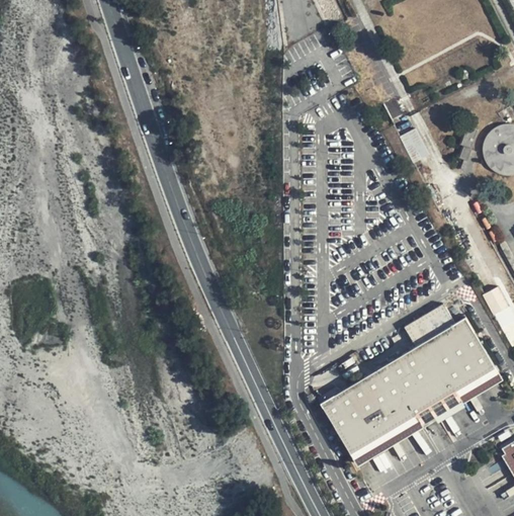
[(513,123),(511,122),(504,122),(501,122),(495,124),(489,127),(485,133),(483,136),(480,142),(479,149),(479,152),(480,155),(482,162),(486,167),(491,171),(494,173),(500,175),(503,176),(510,176),(513,174),(513,123)]
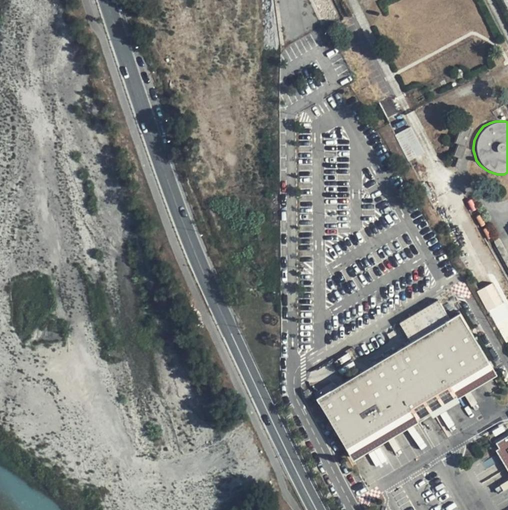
[(392,132),(406,157),(421,148),(408,123),(392,132)]
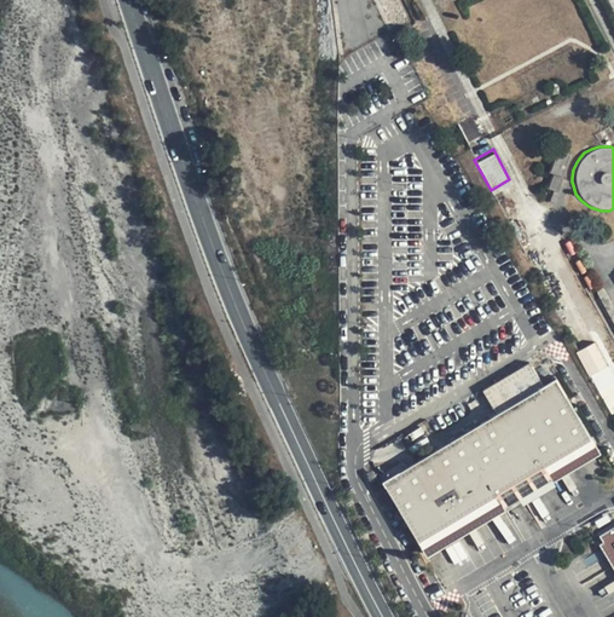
[(592,339),(573,347),(585,373),(604,363),(592,339)]
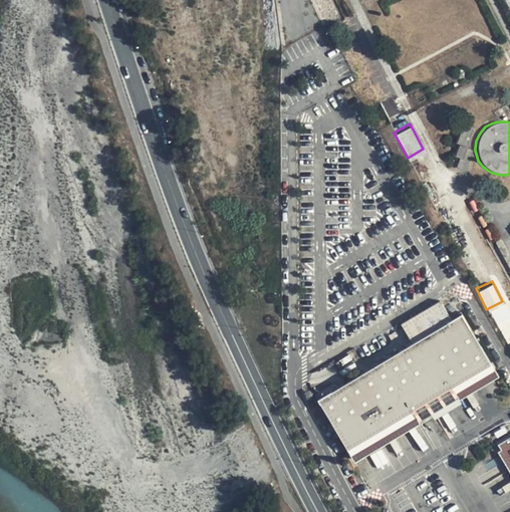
[(414,344),(324,395),(353,446),(416,411),(421,420),(433,413),(460,398),(455,389),(493,366),(464,315),(452,322),(450,318),(441,301),(402,323),(414,344)]
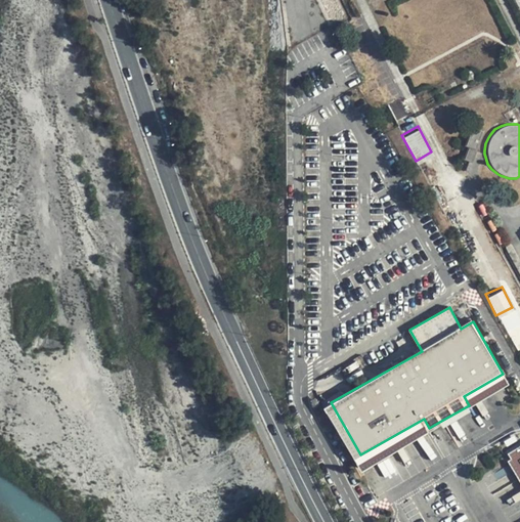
[(473,321),(471,317),(459,324),(461,329),(473,321)]
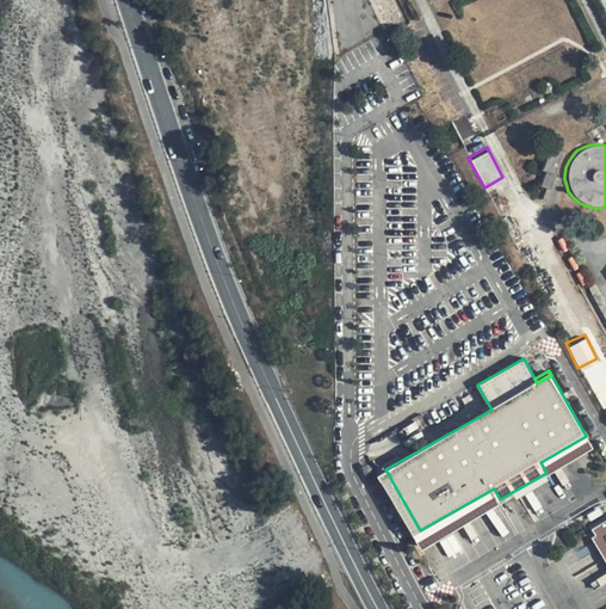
[(600,405),(605,403),(605,373),(588,382),(600,405)]
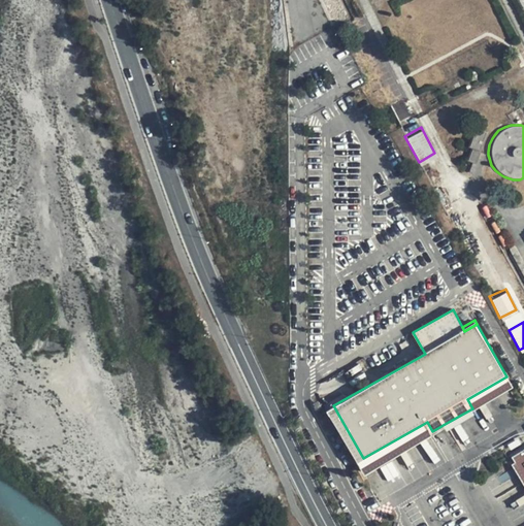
[(506,376),(467,399),(472,408),(473,411),(514,388),(506,376)]
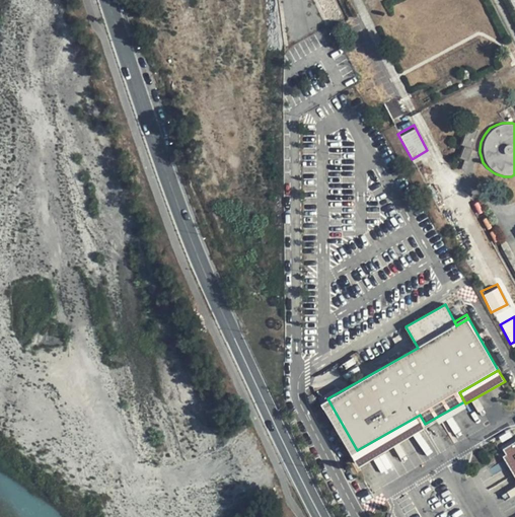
[(464,401),(437,417),(442,425),(468,410),(465,403),(464,401)]
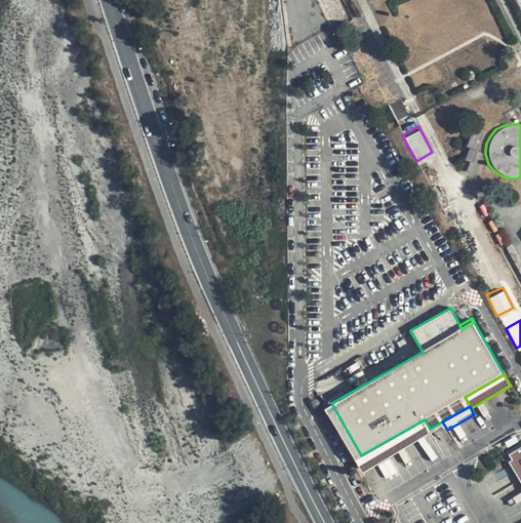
[(425,419),(361,455),(367,467),(431,431),(430,429),(425,419)]
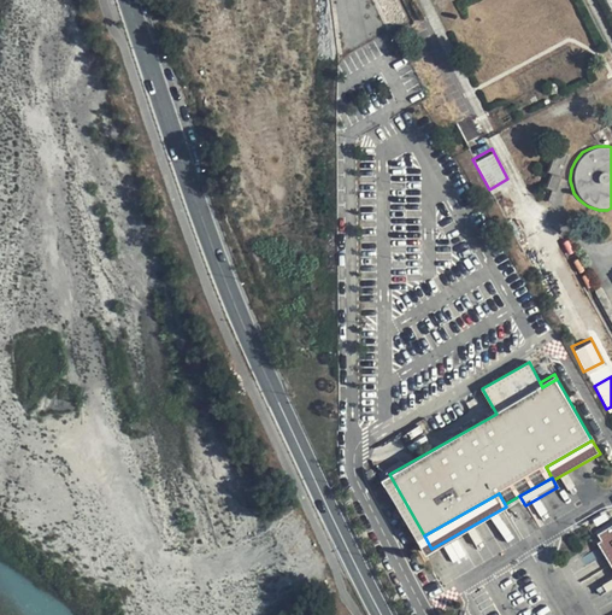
[(611,525),(598,534),(600,538),(592,543),(611,574),(611,525)]
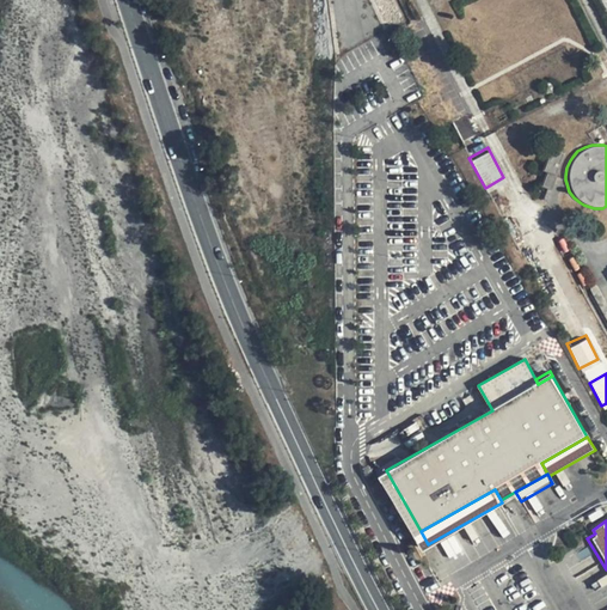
All buildings are outlined.
